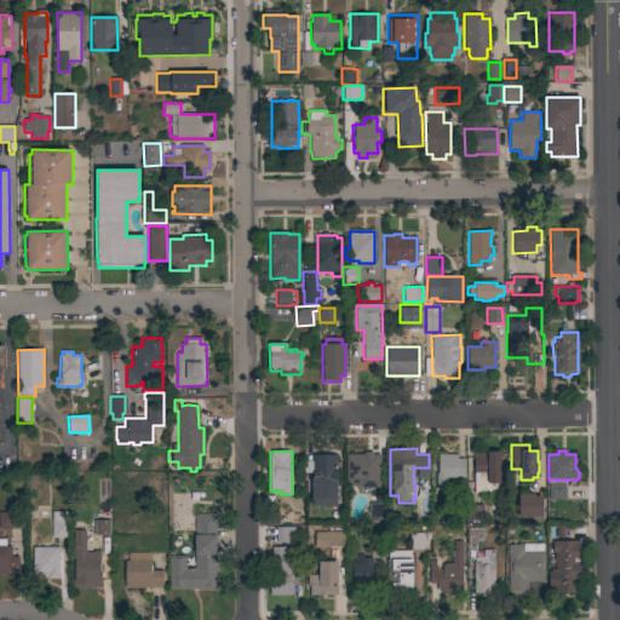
[(474,452),(500,452),(501,484),(491,484),(491,494),(474,494),(474,452)]
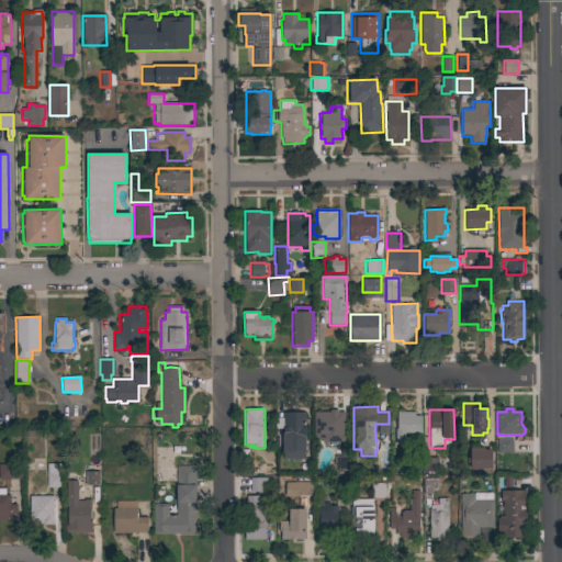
[(296,459),(296,460),(292,460),(292,459),(283,459),(283,413),(304,412),(304,459),(296,459)]
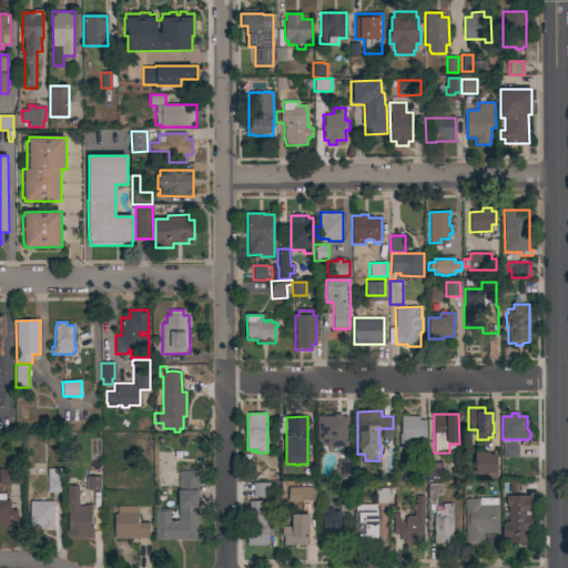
[(347,416),(348,447),(340,447),(340,448),(325,448),(325,445),(317,445),(317,416),(347,416)]
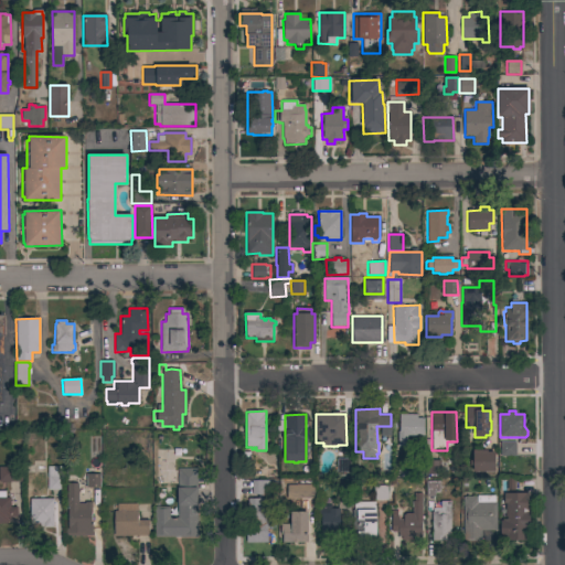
[(416,414),(416,418),(424,418),(424,436),(407,436),(407,446),(397,446),(397,432),(400,432),(400,415),(416,414)]
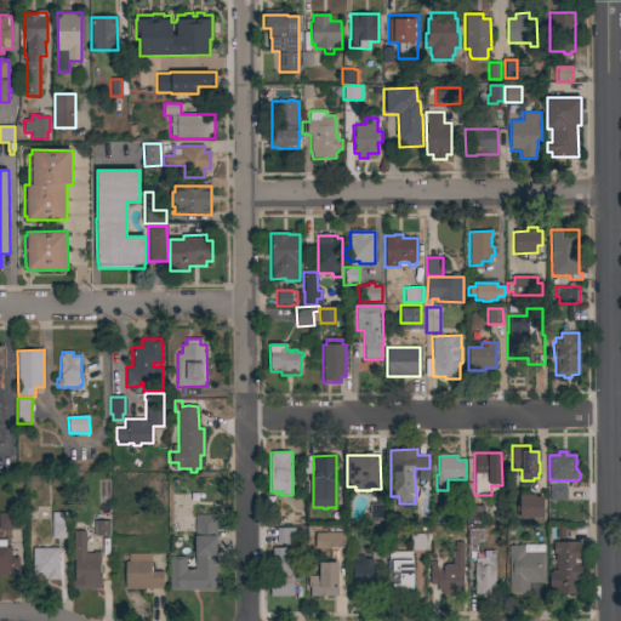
[(567,486),(567,501),(550,501),(550,486),(567,486)]
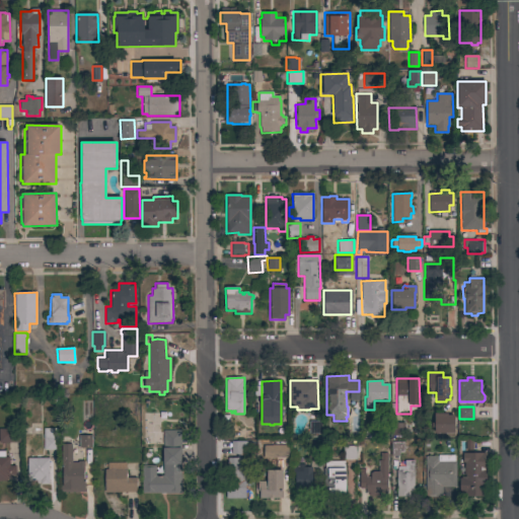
[(447,414),(447,416),(454,416),(454,433),(434,434),(434,428),(431,428),(431,423),(434,423),(434,414),(447,414)]
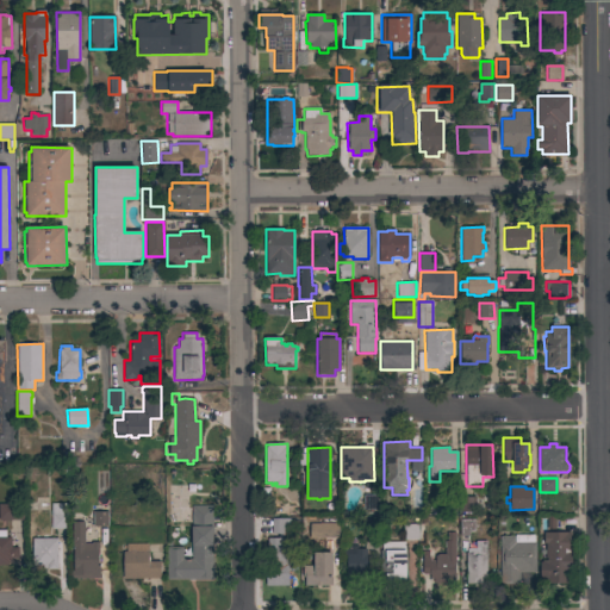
[(378,495),(378,510),(363,510),(363,496),(378,495)]
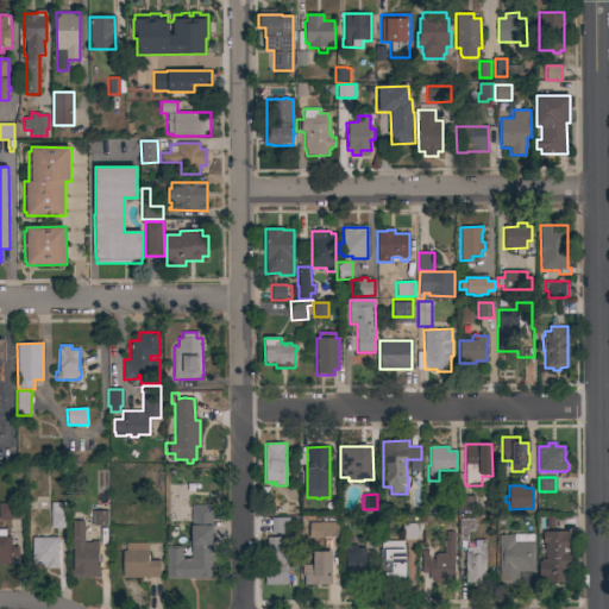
[(473,512),(459,512),(458,496),(473,496),(473,512)]
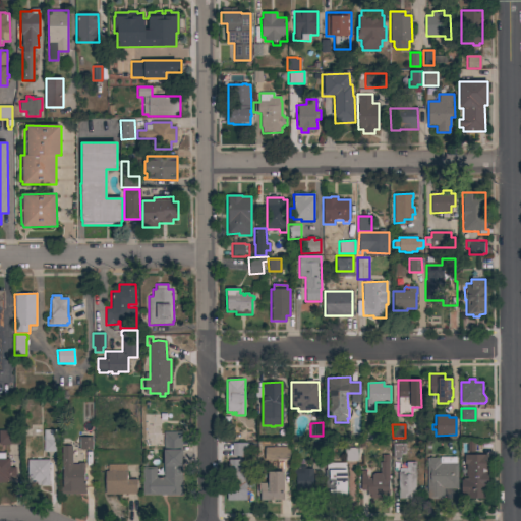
[(57,429),(58,452),(44,452),(43,430),(57,429)]
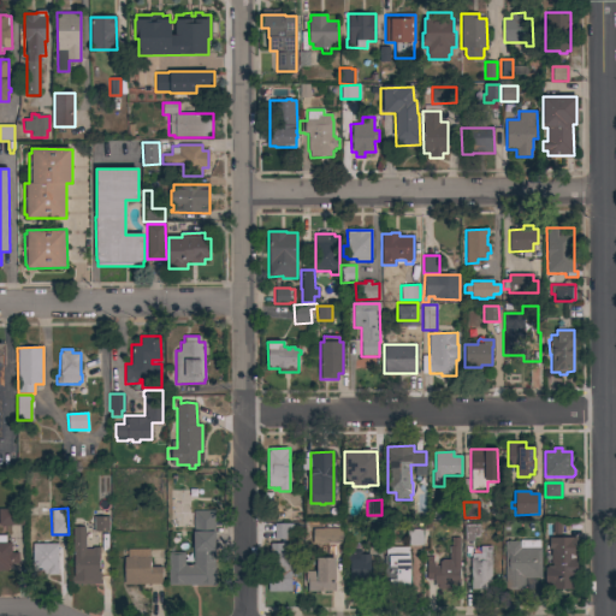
[(0,509),(28,509),(28,526),(0,526),(0,509)]
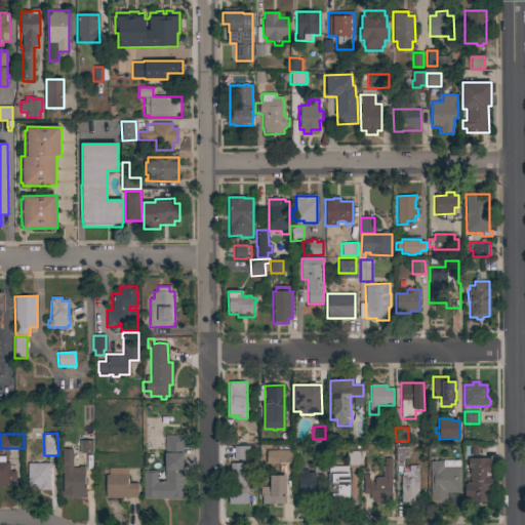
[(183,498),(144,499),(143,471),(157,471),(157,481),(164,481),(164,435),(183,435),(183,498)]
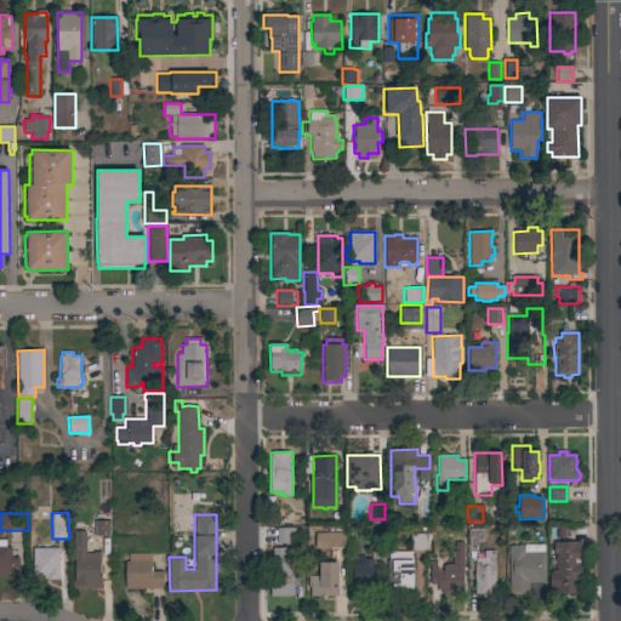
[(109,536),(95,536),(95,520),(109,520),(109,536)]
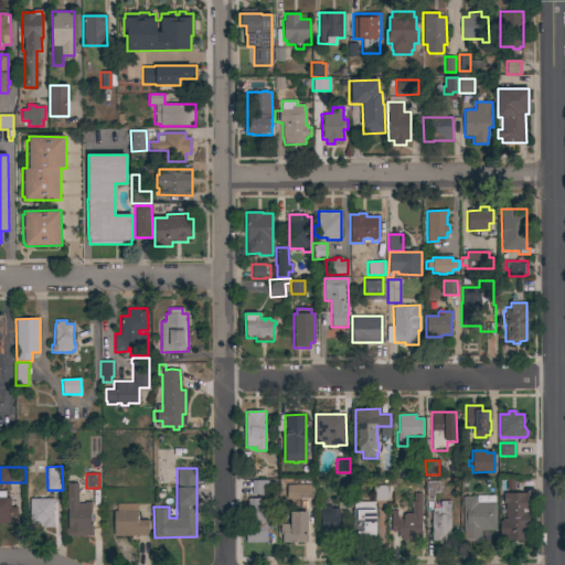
[(514,493),(530,493),(530,534),(528,534),(528,541),(505,541),(505,535),(501,535),(501,520),(505,520),(504,503),(503,503),(503,493),(507,493),(507,479),(513,479),(514,493)]
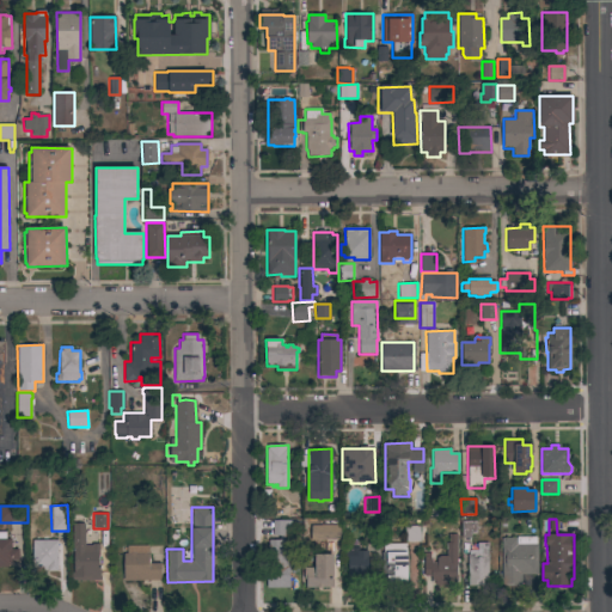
[(297,520),(298,571),(289,571),(289,588),(267,588),(268,571),(268,540),(280,540),(280,536),(273,536),(273,520),(297,520)]
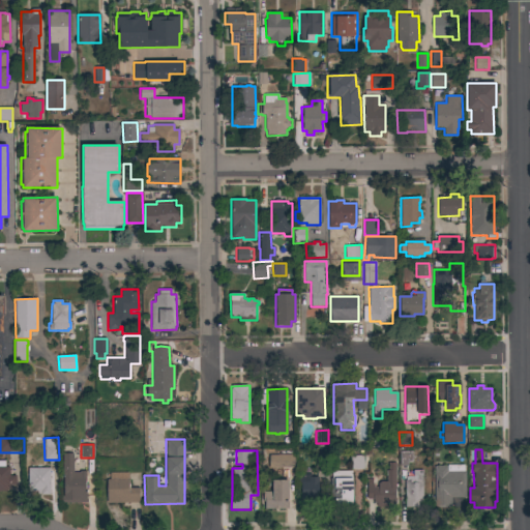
[(412,462),(407,462),(407,466),(400,466),(400,452),(412,451),(412,462)]
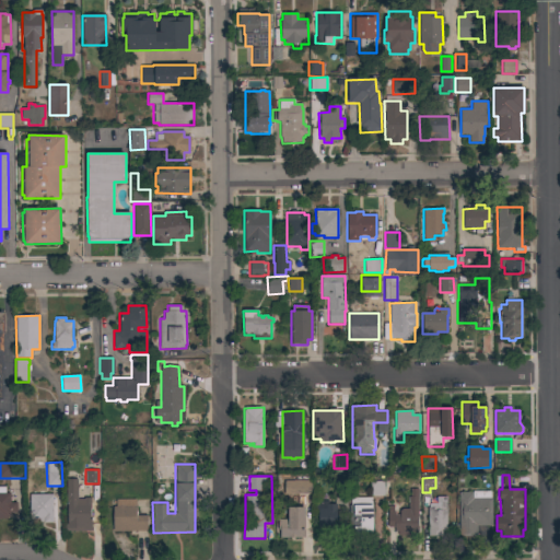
[(63,531),(63,524),(67,524),(67,505),(66,505),(66,479),(77,479),(78,500),(84,500),(84,498),(91,498),(91,503),(91,520),(92,520),(92,531),(63,531)]
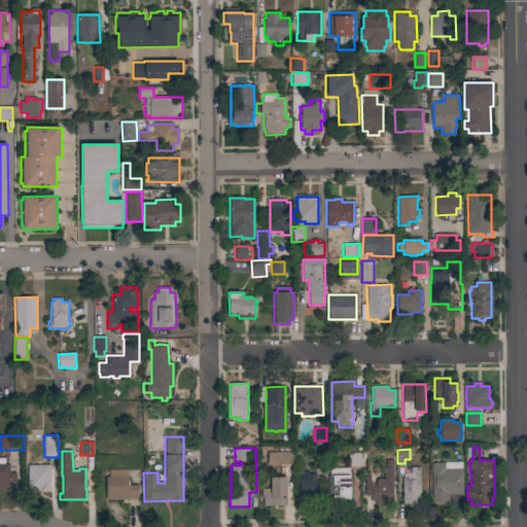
[(268,453),(268,452),(276,452),(290,452),(290,453),(292,453),(293,465),(268,465),(268,453)]
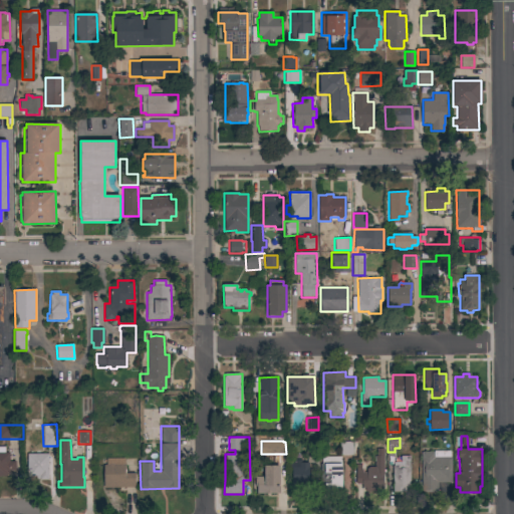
[(317,442),(317,456),(305,456),(305,442),(317,442)]
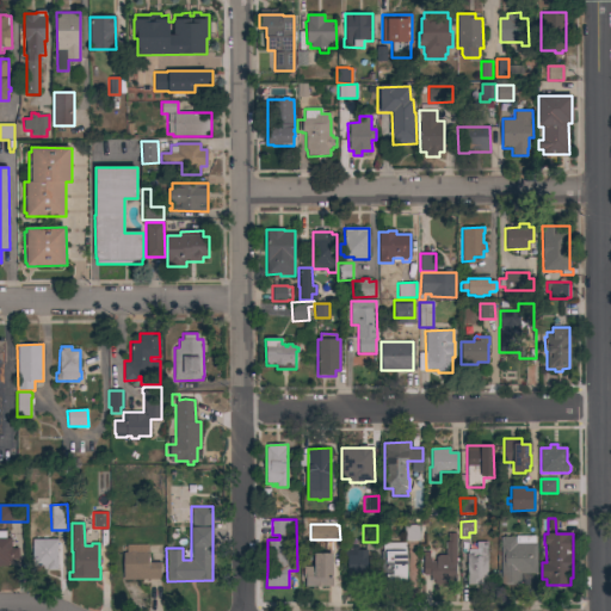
[(419,525),(419,541),(402,541),(402,525),(419,525)]
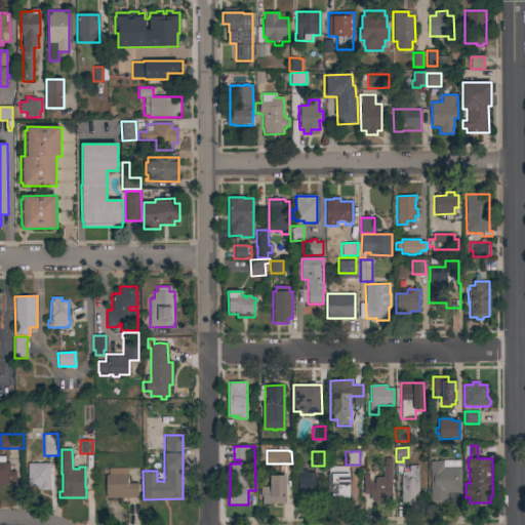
[(0,487),(0,456),(4,456),(4,462),(9,462),(9,471),(16,471),(16,481),(10,481),(10,483),(7,483),(7,487),(0,487)]
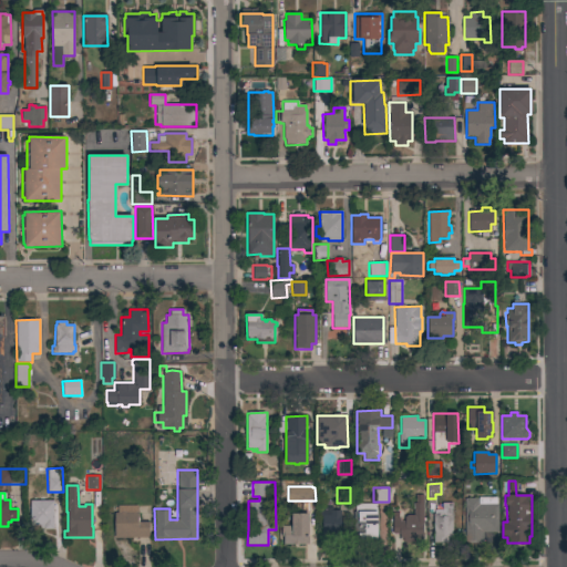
[(423,538),(420,538),(420,543),(403,543),(402,538),(399,538),(399,534),(392,534),(392,513),(398,513),(398,518),(400,518),(400,522),(404,522),(404,517),(405,517),(406,515),(413,515),(413,503),(415,503),(415,495),(423,495),(423,538)]
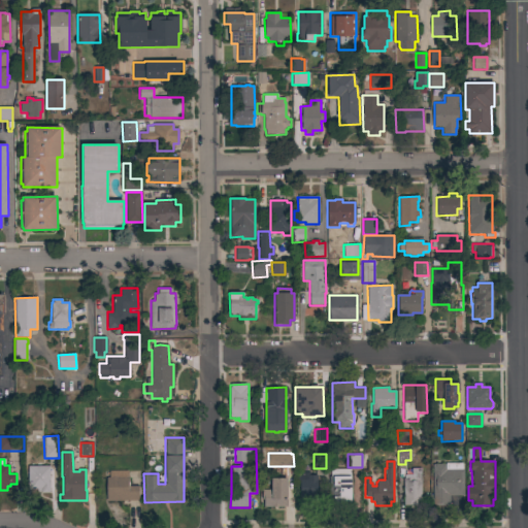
[(464,495),(450,496),(450,505),(432,506),(432,464),(444,464),(444,463),(462,463),(462,469),(463,469),(464,495)]
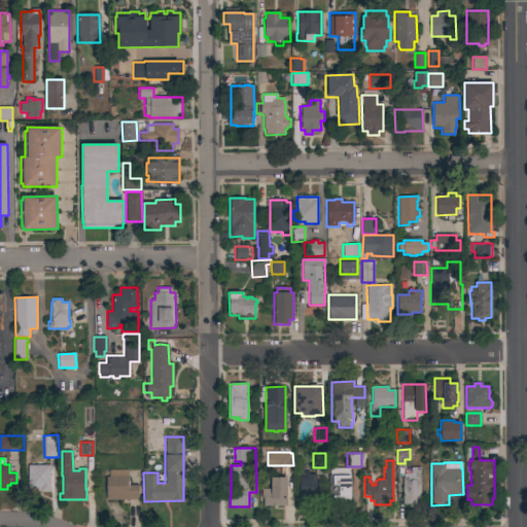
[(49,492),(28,492),(28,465),(49,465),(49,492)]
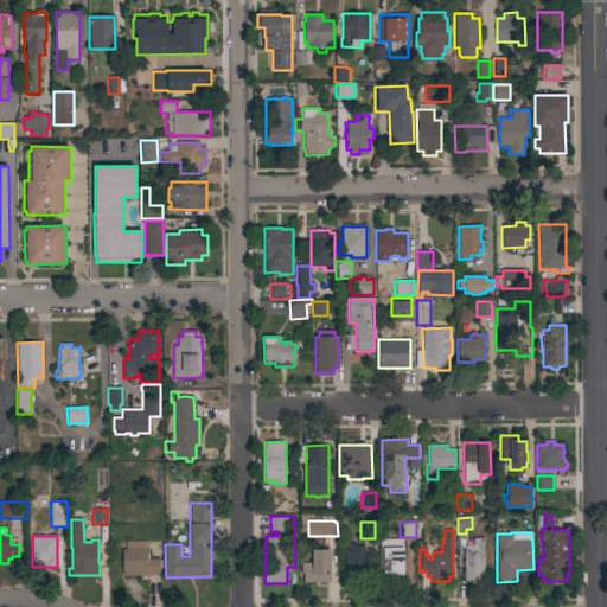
[(485,581),(464,581),(464,550),(465,550),(465,547),(473,547),(473,538),(484,538),(485,581)]
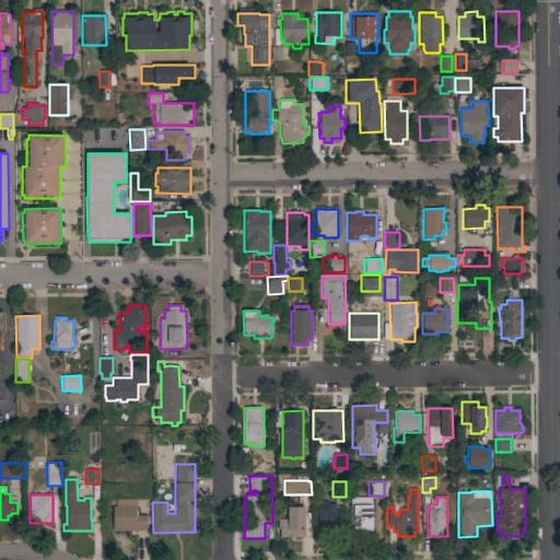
[(371,498),(372,505),(373,537),(349,537),(349,505),(350,505),(350,498),(371,498)]
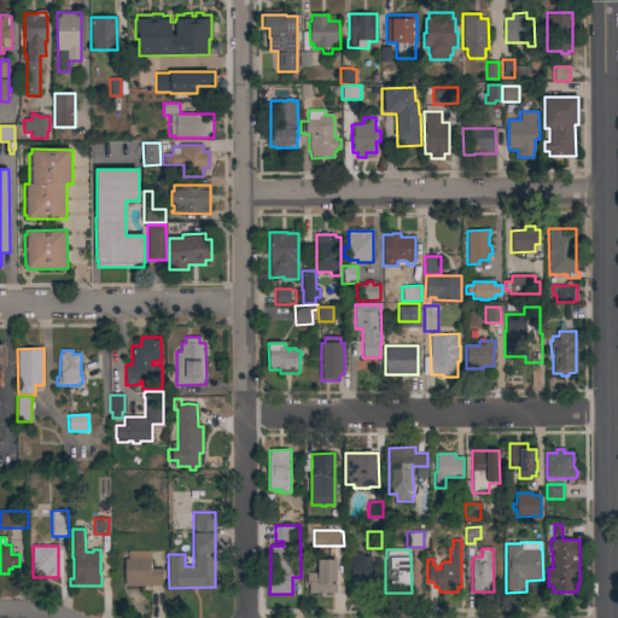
[(362,553),(362,557),(372,557),(372,581),(366,581),(366,587),(357,587),(357,582),(351,582),(351,564),(348,564),(348,557),(355,557),(355,553),(362,553)]
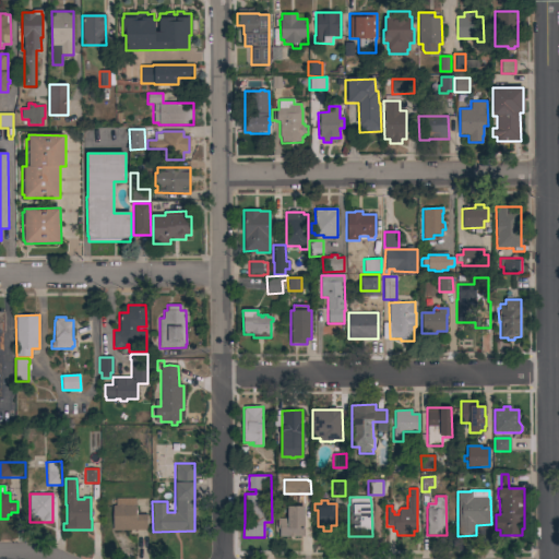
[(119,506),(123,506),(135,506),(135,514),(146,514),(146,531),(113,531),(113,506),(119,506)]
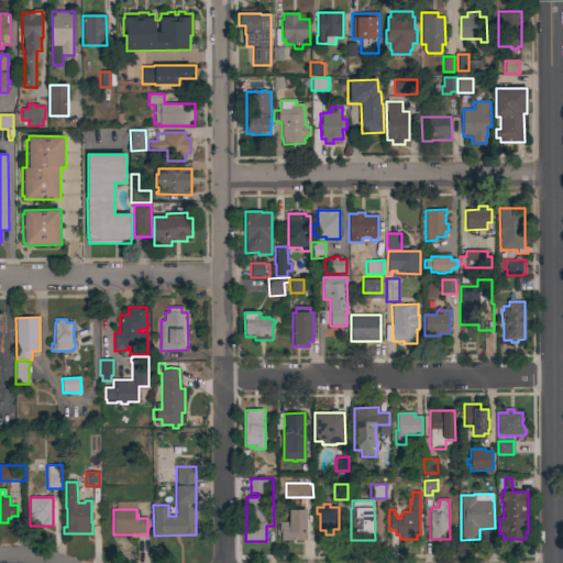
[(280,541),(280,533),(279,533),(279,522),(289,522),(289,510),(306,510),(307,541),(280,541)]
